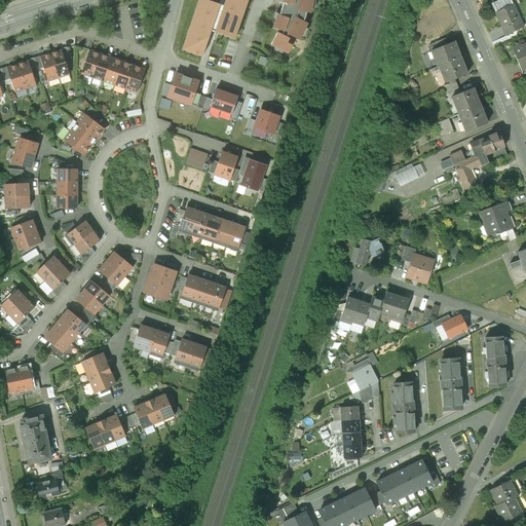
[(205,0),(198,0),(182,50),(202,57),(212,31),(234,39),(248,0),(225,0),(223,6),(205,0)]
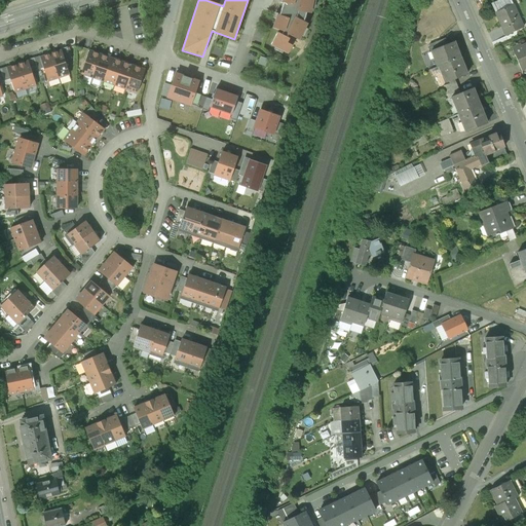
[(283,0),(283,2),(284,3),(279,14),(278,14),(273,28),(284,32),(282,35),(277,33),(271,44),(289,53),(292,46),(287,43),(289,39),(288,38),(289,35),(299,40),(307,23),(304,22),(305,17),(307,12),(310,13),(312,0),(283,0)]
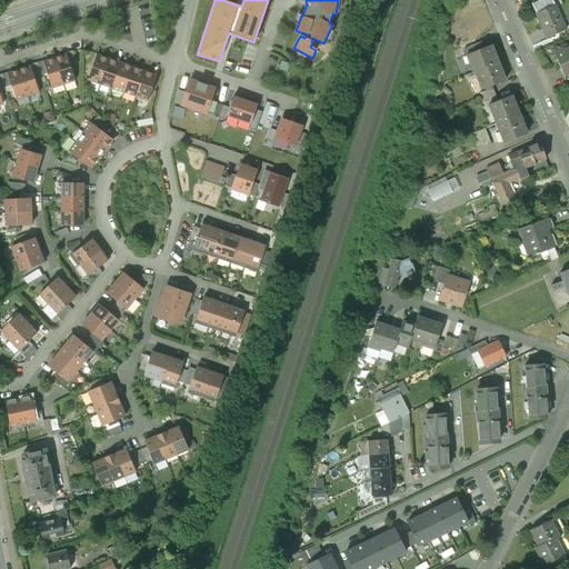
[(556,5),(536,13),(547,38),(566,29),(556,5)]
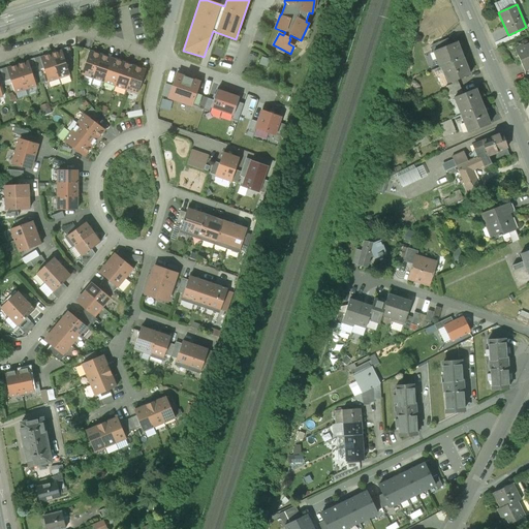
[(442,40),(432,45),(434,52),(437,50),(445,47),(442,40)]
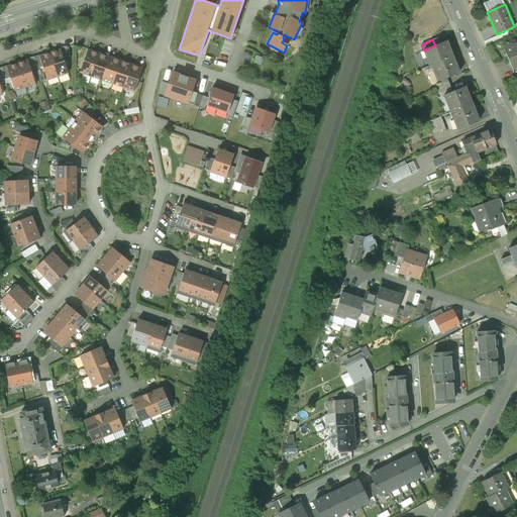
[(435,45),(427,48),(429,54),(426,55),(431,66),(432,65),(452,57),(446,40),(435,45)]
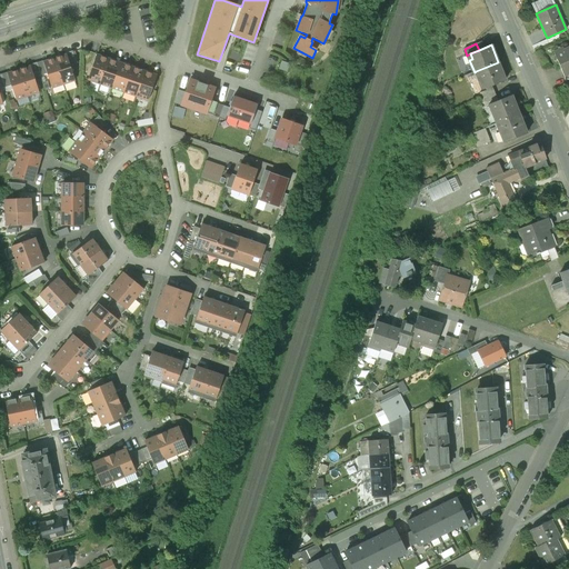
[(568,48),(565,50),(563,48),(553,52),(563,76),(568,73),(568,48)]
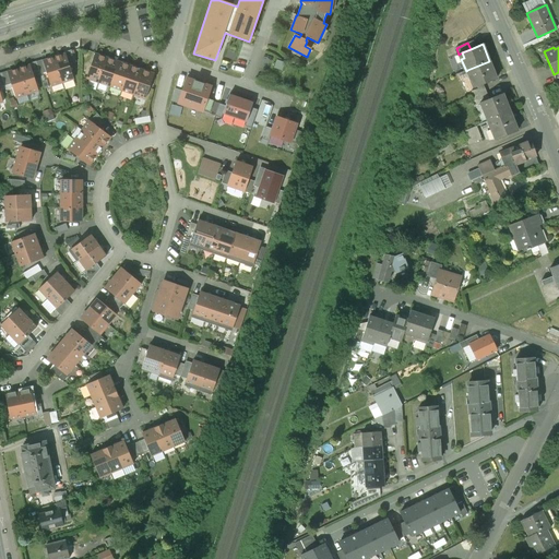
[(71,50),(66,52),(66,54),(69,64),(75,62),(71,50)]
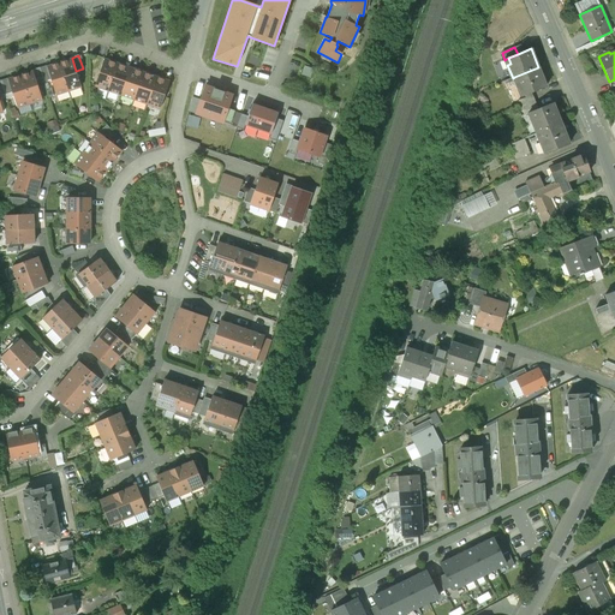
[(72,59),(60,63),(69,91),(81,87),(76,71),(72,59)]
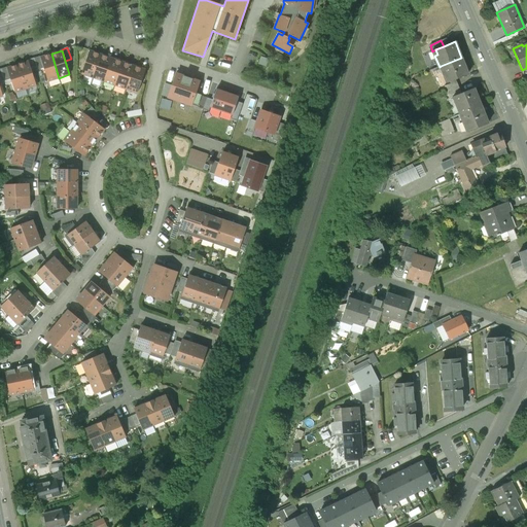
[(101,55),(90,50),(81,74),(93,77),(101,55)]
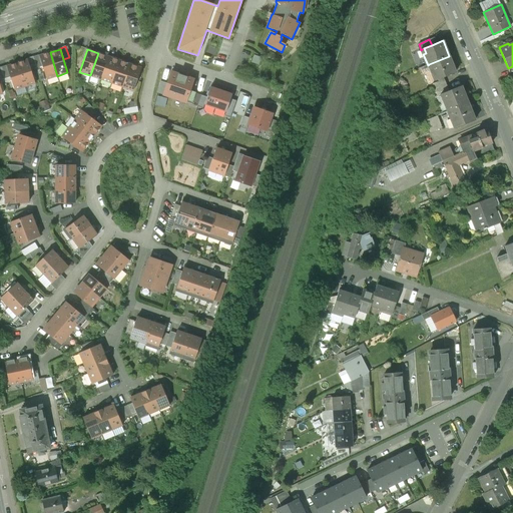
[(50,52),(39,56),(42,66),(47,79),(57,76),(50,52)]
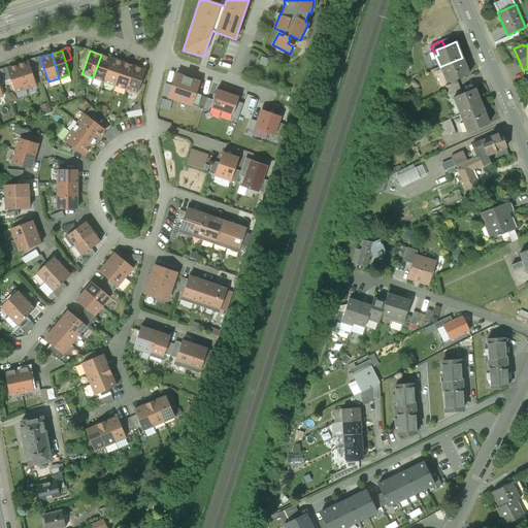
[(101,55),(93,77),(104,81),(111,59),(101,55)]
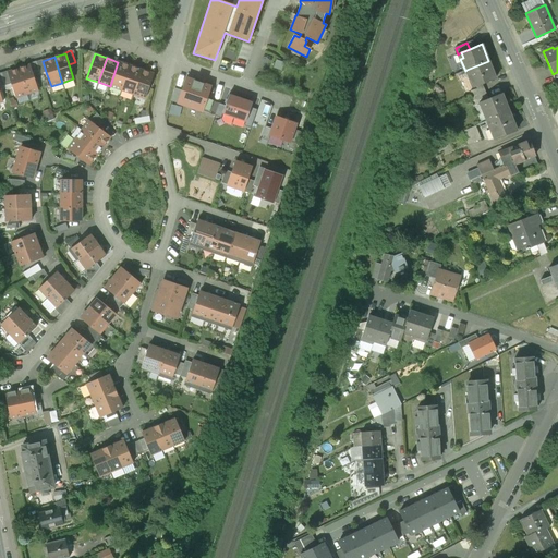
[(43,61),(43,60),(36,61),(40,74),(46,72),(43,61)]
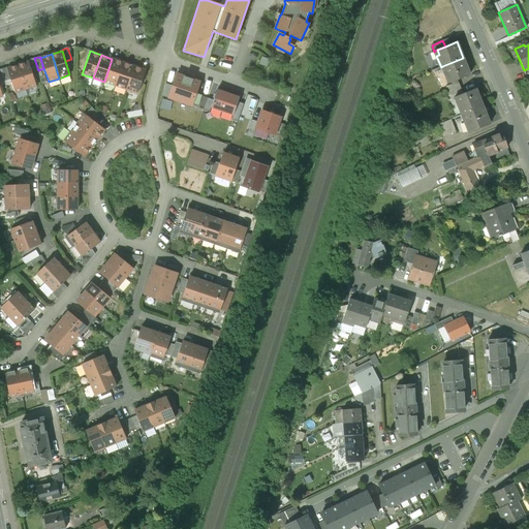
[(34,58),(28,60),(29,62),(32,72),(38,70),(34,58)]
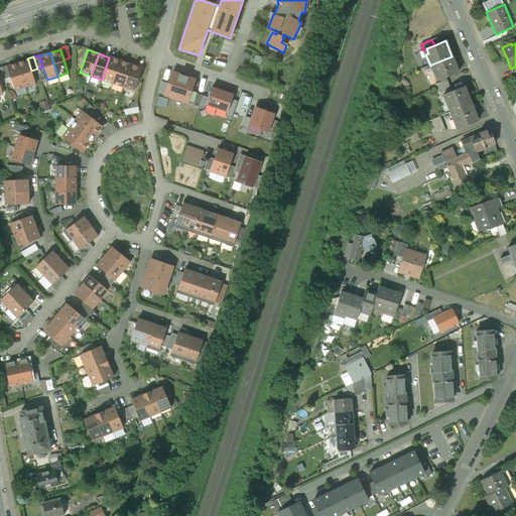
[(452,56),(431,65),(434,74),(437,73),(440,80),(446,78),(458,73),(452,56)]
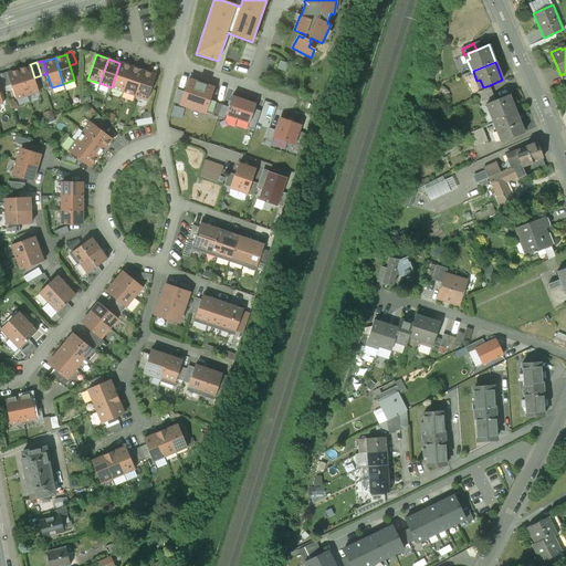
[(132,66),(119,63),(112,87),(124,92),(132,66)]
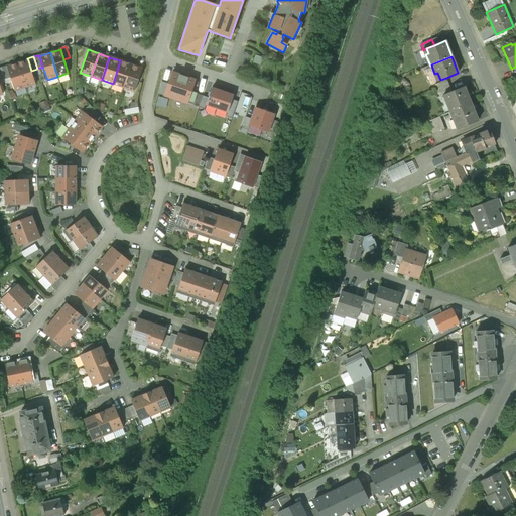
[(31,71),(28,60),(17,63),(25,87),(35,84),(31,71)]
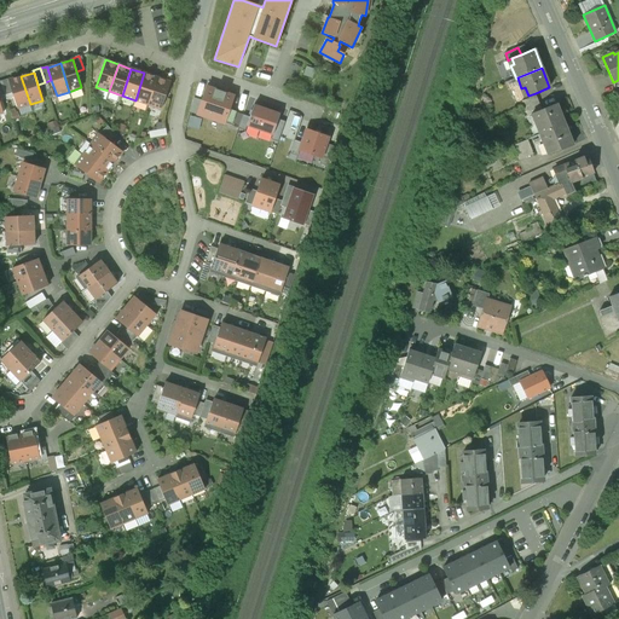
[(144,73),(136,100),(148,104),(157,77),(144,73)]
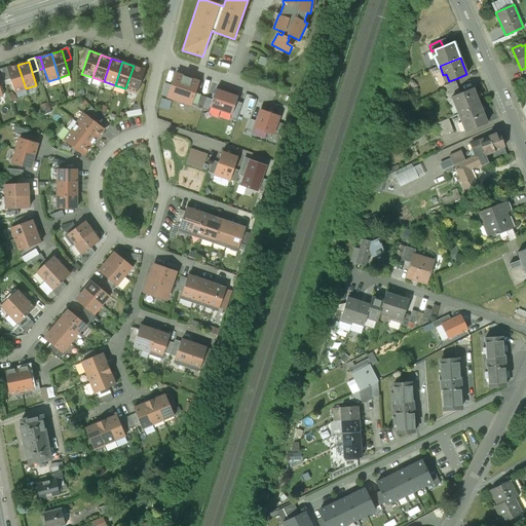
[(17,65),(7,68),(10,78),(14,91),(26,88),(17,65)]
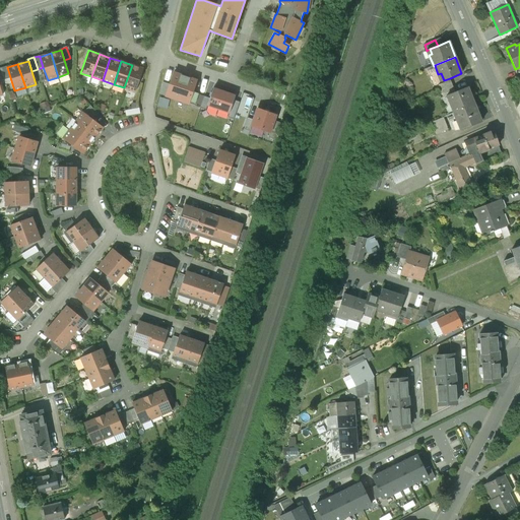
[(132,65),(124,87),(135,91),(143,69),(132,65)]
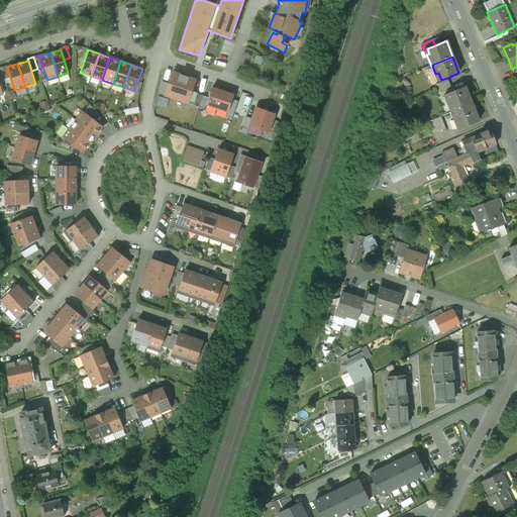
[(6,66),(1,68),(4,79),(10,77),(7,67),(6,66)]
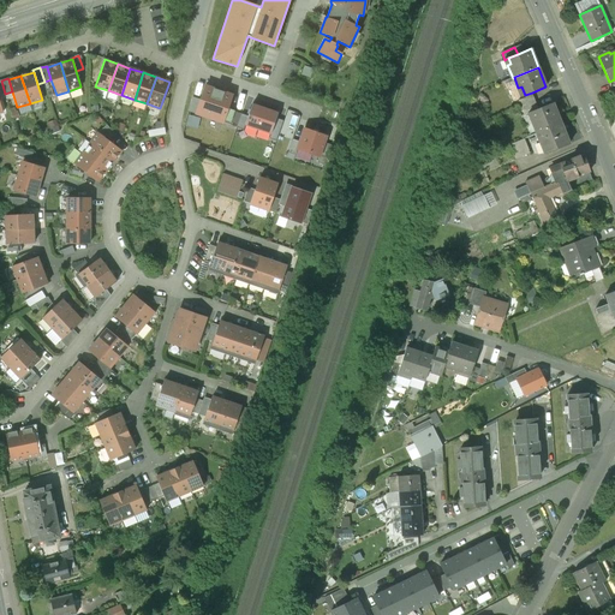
[(232,96),(206,87),(196,114),(224,123),(232,96)]
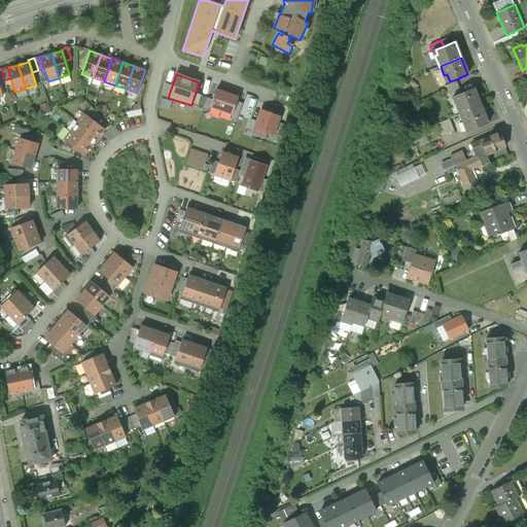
[(456,79),(450,81),(450,83),(444,86),(447,93),(459,88),(456,79)]
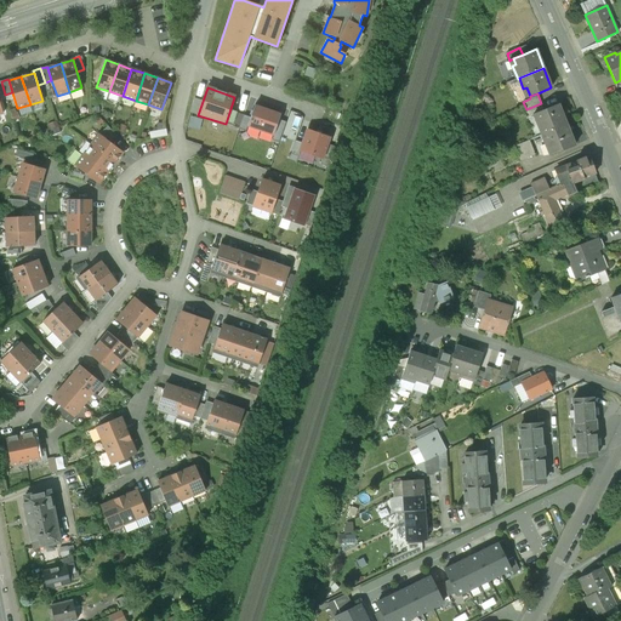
[(541,103),(527,109),(529,117),(534,115),(534,114),(543,110),(541,103)]
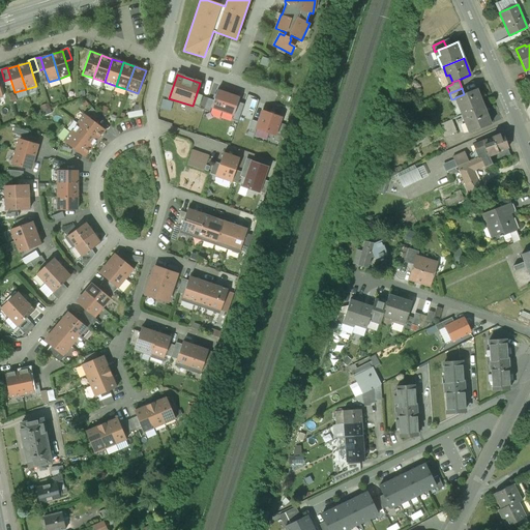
[(240,97),(217,89),(213,100),(211,108),(233,116),(234,116),(238,102),(240,97)]
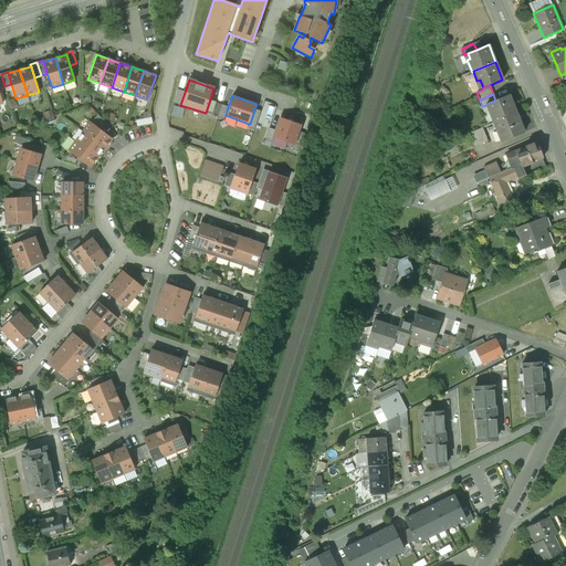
[(495,101),(486,104),(486,105),(494,123),(516,114),(509,95),(495,101)]
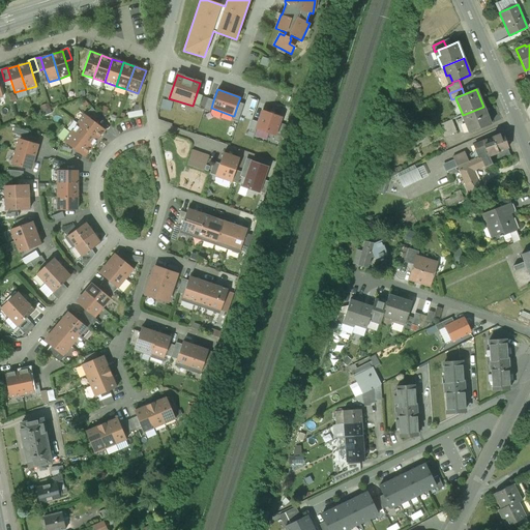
[(202,96),(198,108),(204,110),(208,98),(202,96)]
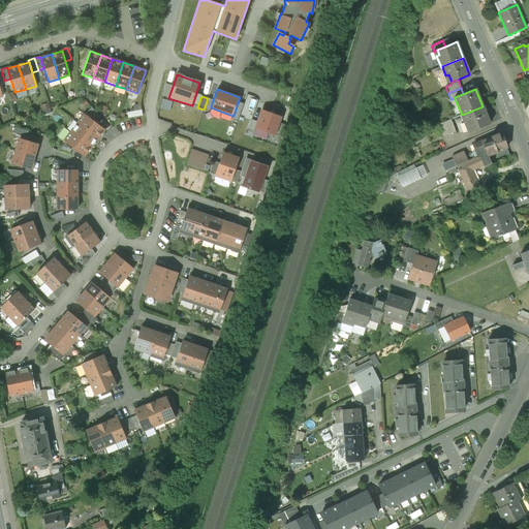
[(208,98),(204,110),(210,112),(211,107),(213,100),(208,98)]
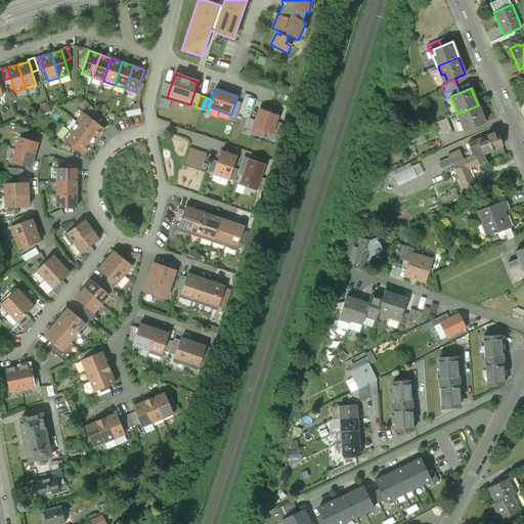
[(235,101),(231,115),(230,115),(229,118),(235,121),(242,103),(235,101)]
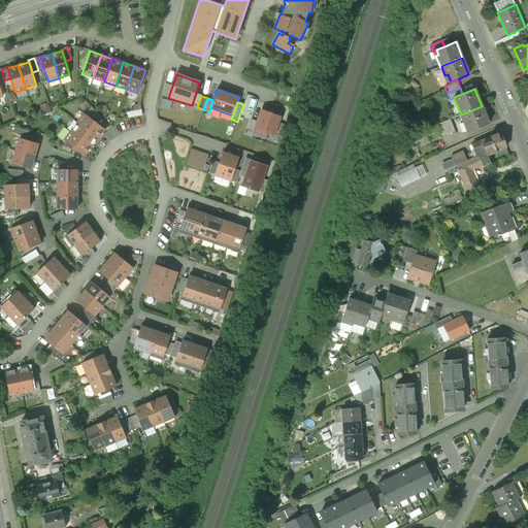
[(461,114),(460,114),(467,132),(489,124),(482,106),(461,114)]
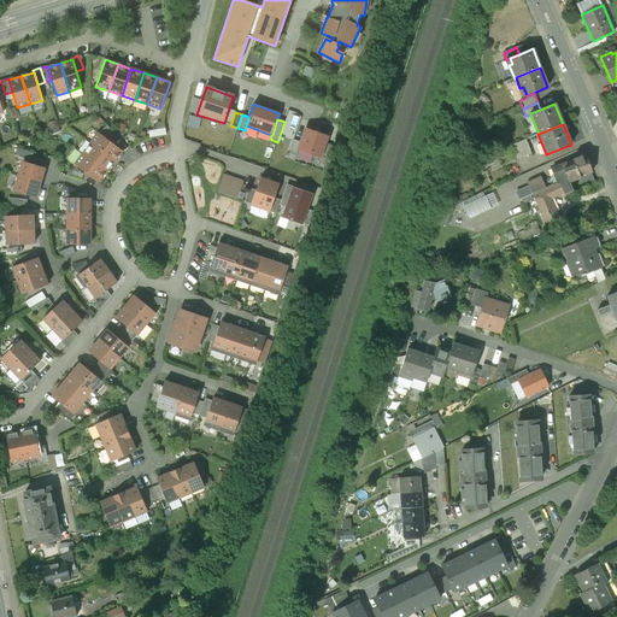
[(116,135),(107,125),(103,130),(111,140),(116,135)]
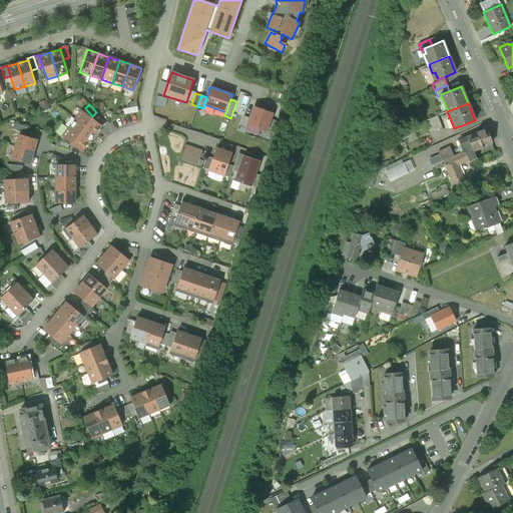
[(123,109),(124,115),(138,112),(137,106),(123,109)]
